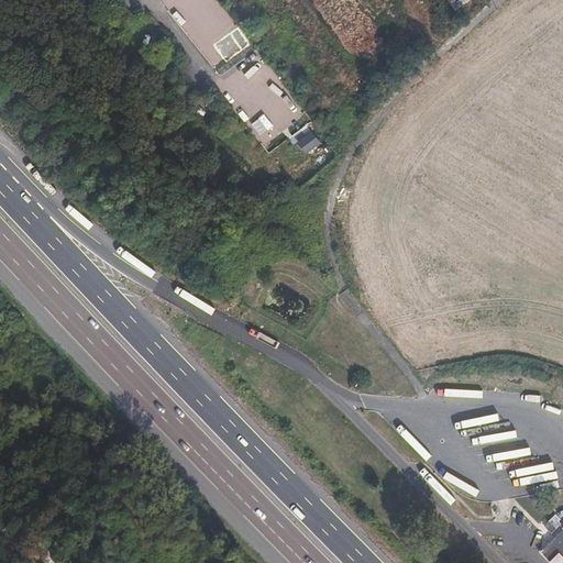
[(194,0),(202,10),(214,0),(194,0)]
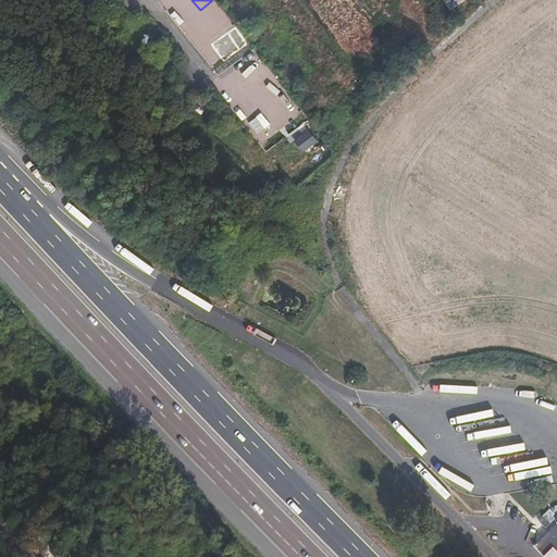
[(257,134),(269,125),(259,112),(247,121),(257,134)]
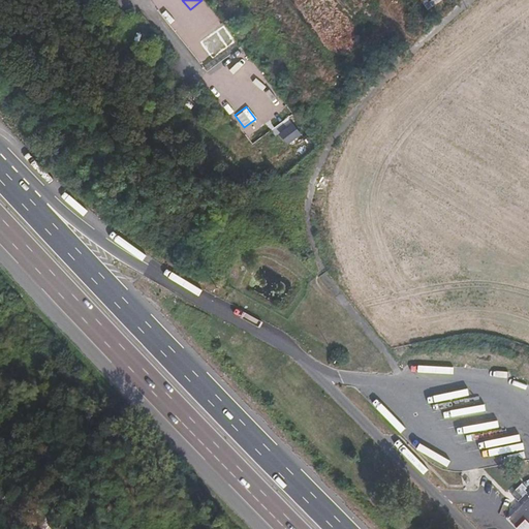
[(287,146),(303,135),(289,116),(274,127),(287,146)]
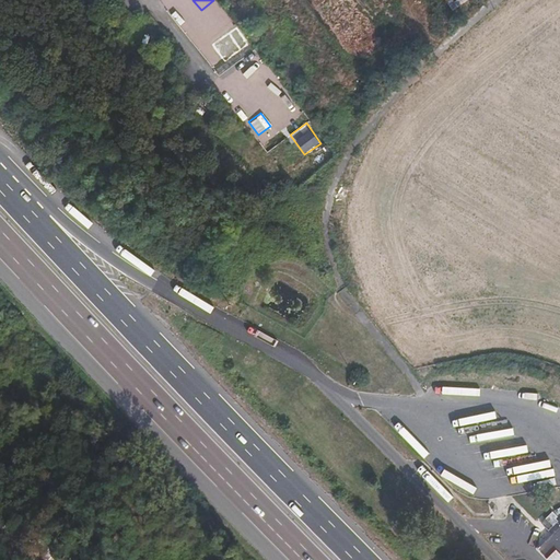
[(559,517),(559,515),(553,510),(541,522),(550,529),(559,517)]
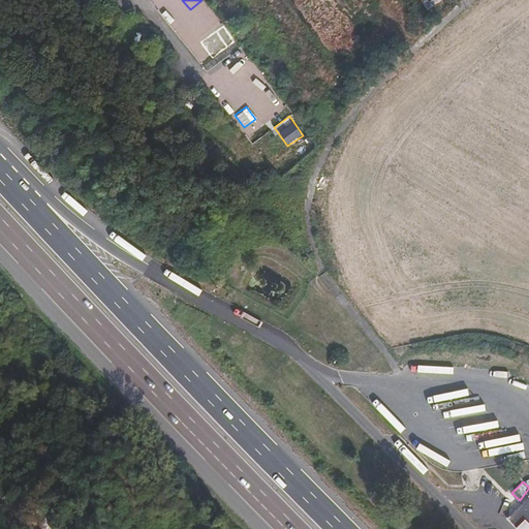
[(528,499),(509,520),(518,528),(522,528),(527,524),(528,525),(528,499)]
